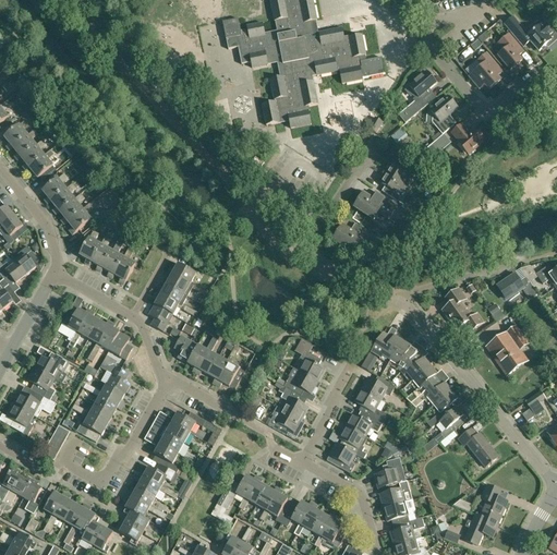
[(277,59),(277,62),(280,75),(270,77),(274,99),(262,103),(266,123),(288,118),(290,125),(311,121),(307,105),(317,103),(312,74),(339,69),(341,81),(362,76),(361,75),(384,71),(382,55),(366,58),(365,53),(361,32),(343,36),(341,26),(317,31),(315,19),(316,19),(313,0),(269,0),(274,19),(275,19),(276,28),(264,32),(262,21),(246,24),(246,27),(240,28),(238,16),(221,20),(226,37),(228,47),(238,45),(241,62),(251,60),(252,65),(267,63),(267,61),(277,59)]
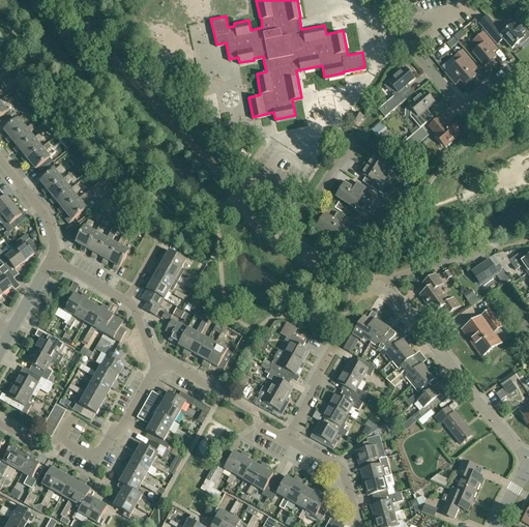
[(509,23),(510,23),(501,31),(487,13),(478,21),(495,41),(501,35),(511,47),(523,36),(522,34),(527,30),(516,18),(509,23)]
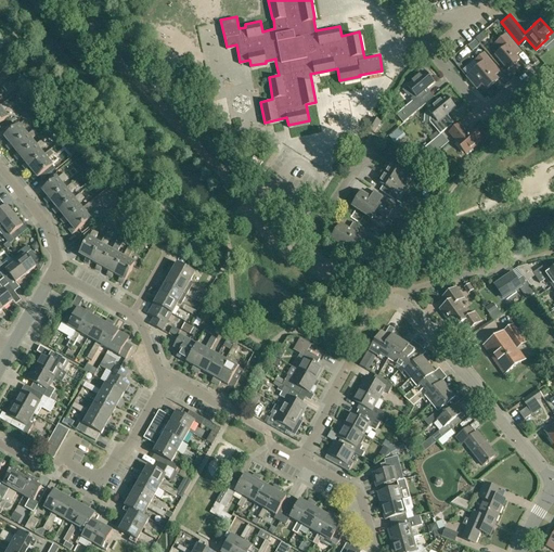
[(506,68),(518,59),(509,47),(515,42),(505,31),(494,41),(500,49),(494,53),(506,68)]
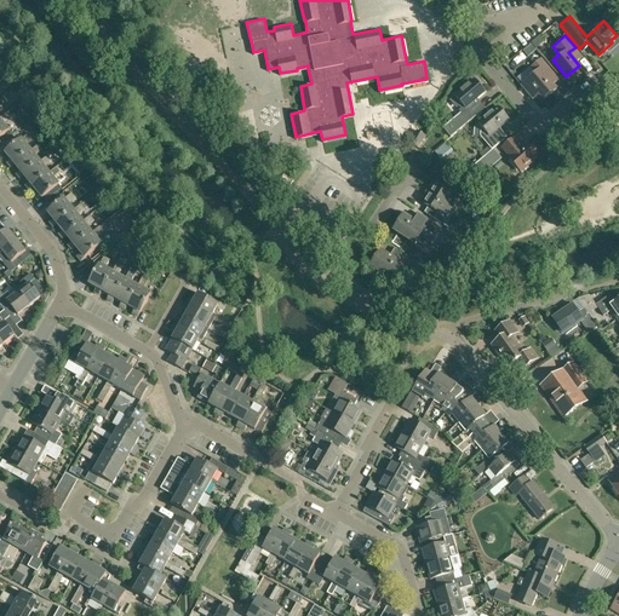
[(531,96),(538,91),(542,96),(554,86),(551,82),(557,76),(540,56),(529,65),(534,70),(520,82),(531,96)]
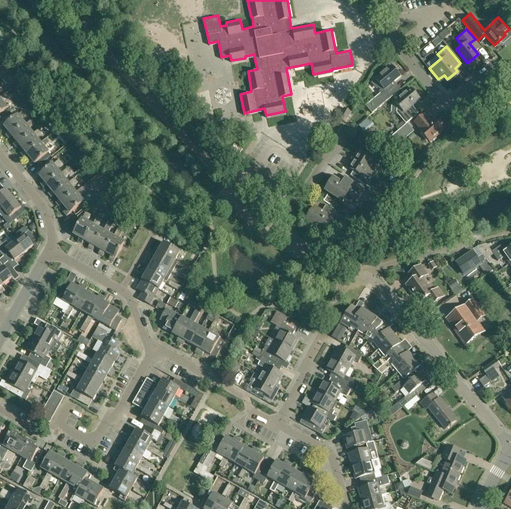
[(377,95),(376,94),(365,103),(371,111),(386,99),(400,87),(393,79),(400,74),(391,63),(374,77),(370,80),(375,87),(377,85),(379,87),(377,89),(381,93),(377,95)]
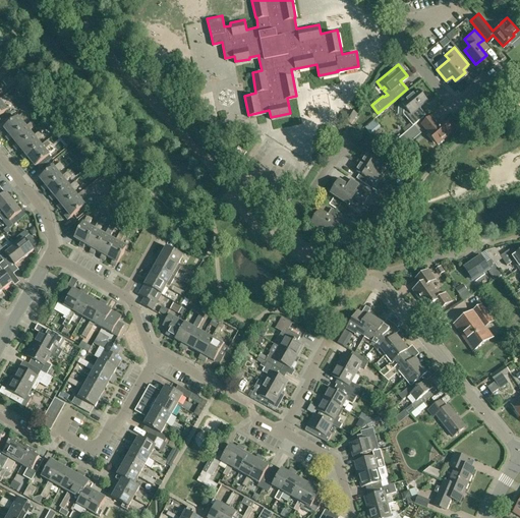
[(418,106),(426,99),(417,88),(400,102),(403,105),(402,112),(412,123),(423,114),(418,108),(418,106)]
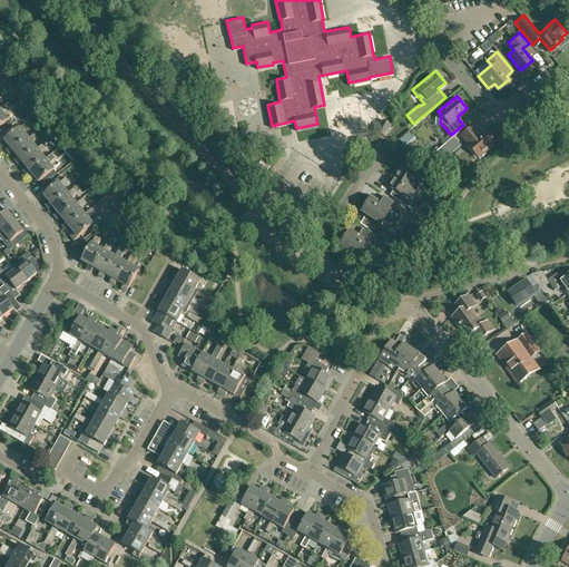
[(6,101),(0,105),(0,123),(7,118),(2,111),(9,106),(10,105),(8,101),(6,103),(6,101)]
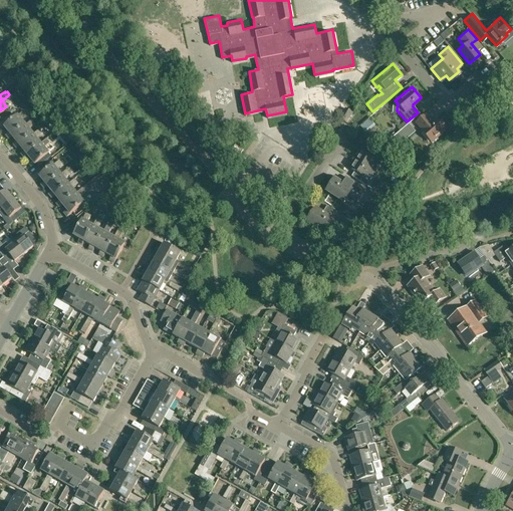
[(338,116),(345,121),(352,110),(344,105),(338,116)]
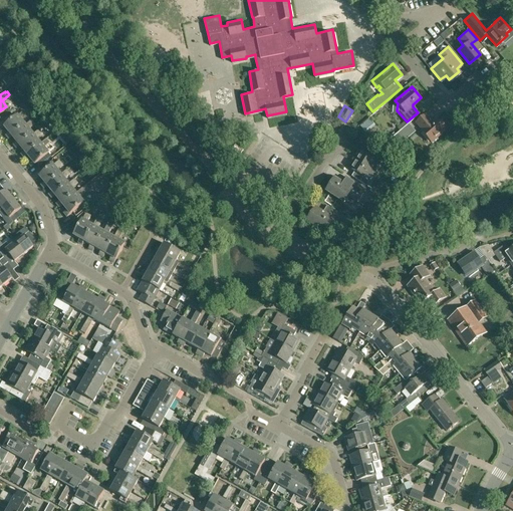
[(11,135),(24,122),(20,117),(26,112),(23,108),(17,113),(3,124),(8,131),(5,133),(8,137),(11,135)]
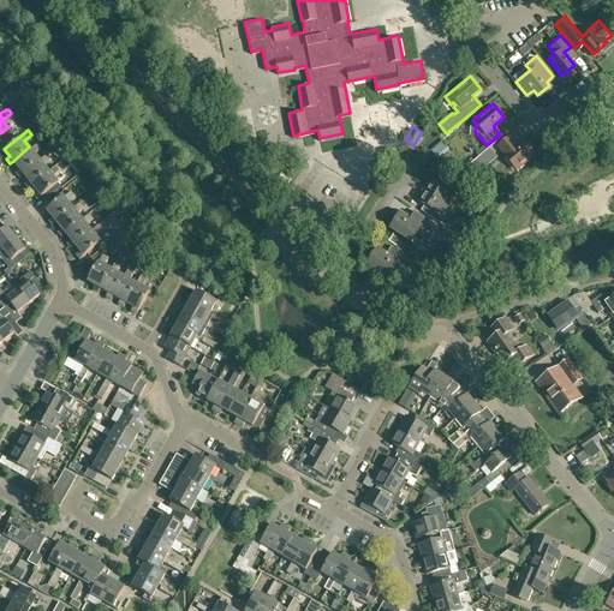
[(516,167),(534,151),(523,138),(516,144),(507,135),(496,144),(505,153),(504,154),(516,167)]
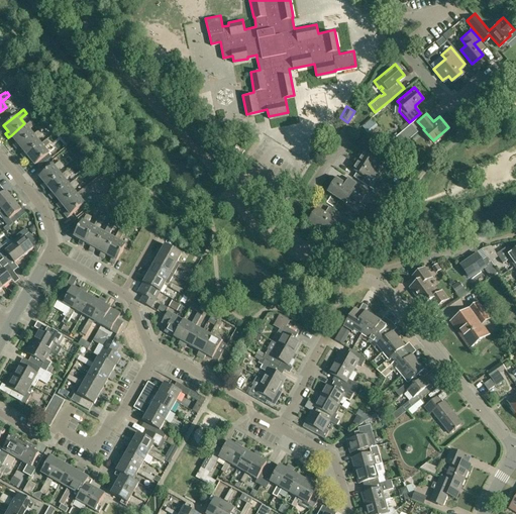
[(372,116),(362,125),(367,131),(377,123),(372,116)]
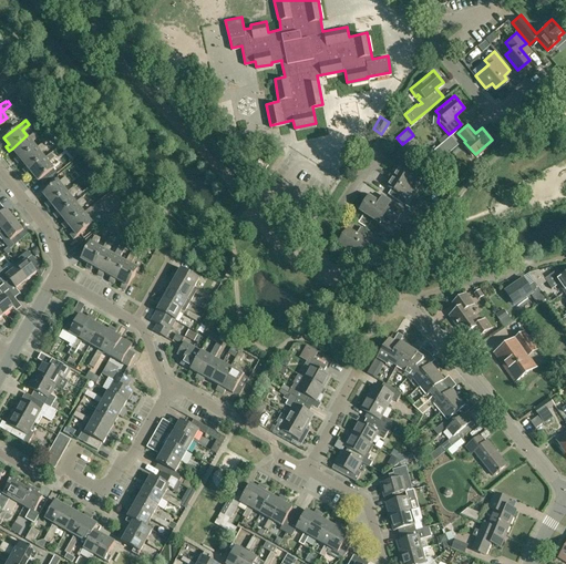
[(33,130),(27,135),(12,149),(17,154),(13,156),(17,161),(20,159),(35,145),(31,140),(38,134),(33,130)]
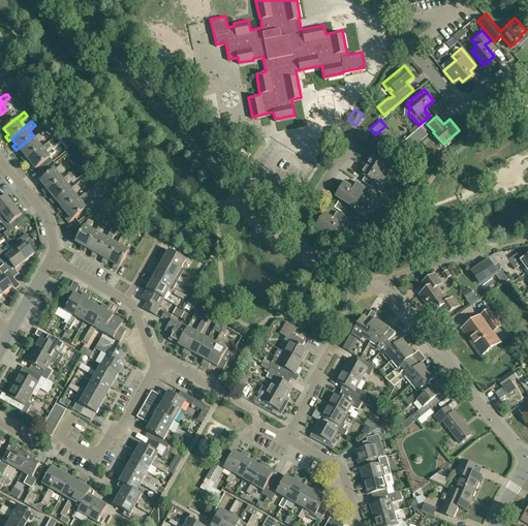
[(33,135),(19,148),(24,153),(21,156),(24,160),(27,157),(41,146),(36,141),(43,135),(39,130),(33,135)]
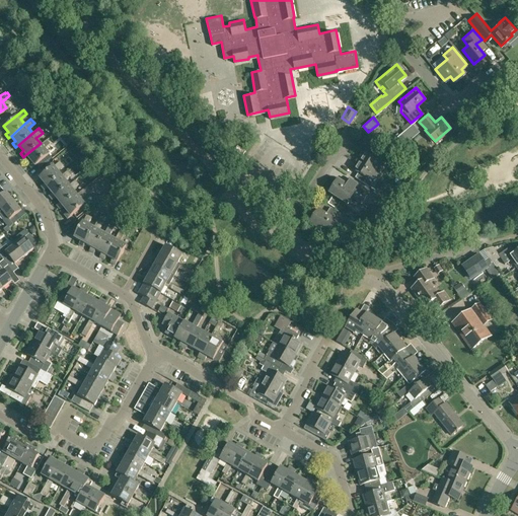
[(47,138),(41,143),(26,154),(30,160),(27,162),(31,166),(34,163),(34,164),(48,152),(48,151),(54,147),(47,138)]
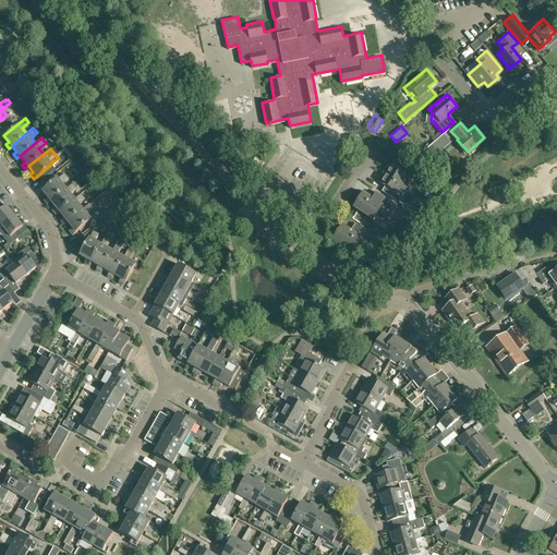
[(254,155),(251,160),(259,166),(263,160),(254,155)]
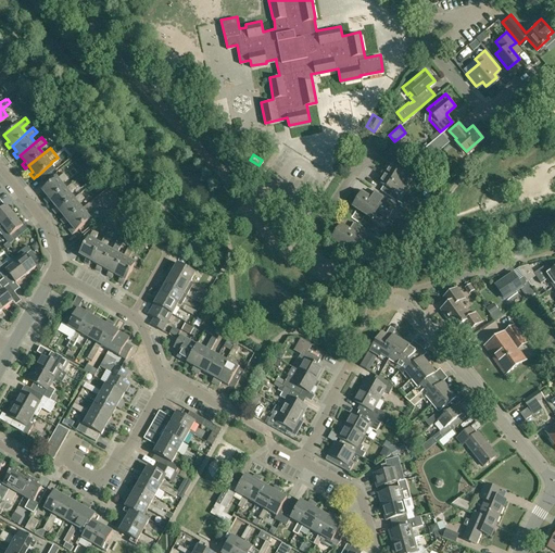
[(396,183),(404,171),(390,161),(382,172),(385,173),(379,180),(383,183),(379,188),(389,193),(394,198),(402,187),(396,183)]
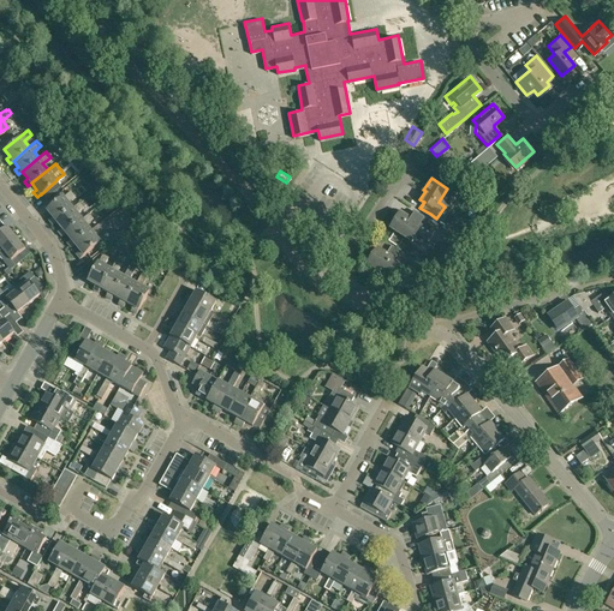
[(55,220),(72,205),(66,199),(73,193),(70,189),(63,195),(46,208),(52,215),(48,217),(52,222),(55,220)]
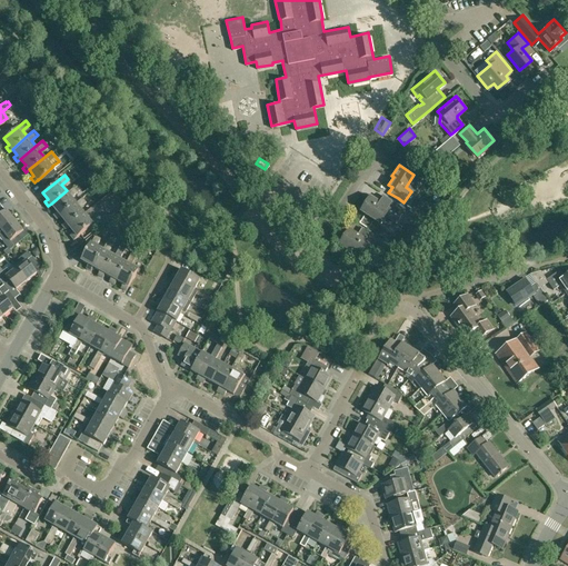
[(67,190),(51,204),(56,209),(52,212),(57,217),(60,214),(75,201),(70,196),(77,190),(73,185),(67,190)]
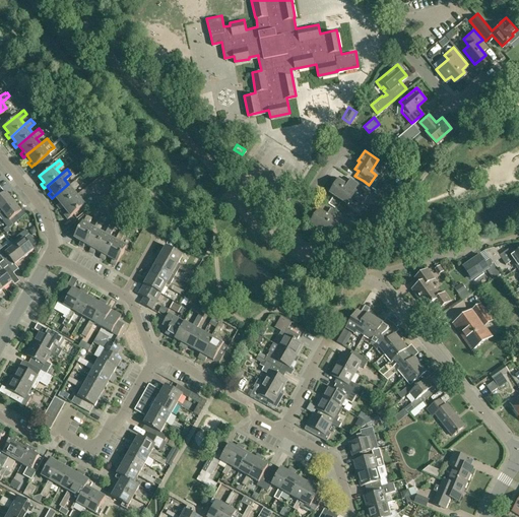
[(337,178),(335,182),(329,191),(347,202),(351,195),(362,201),(369,190),(358,182),(353,188),(337,178)]
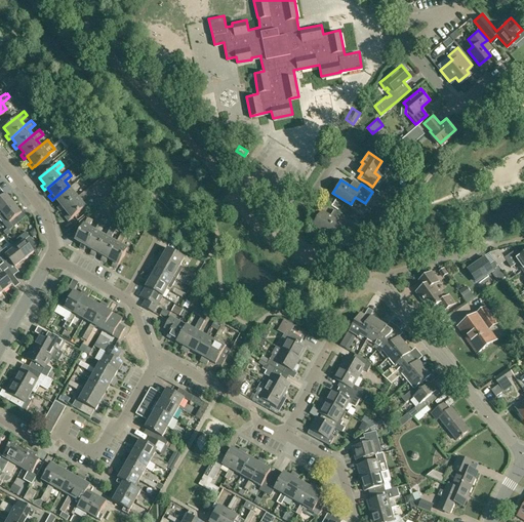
[(75,181),(69,186),(55,197),(59,203),(56,205),(59,209),(63,207),(77,195),(73,190),(79,185),(75,181)]
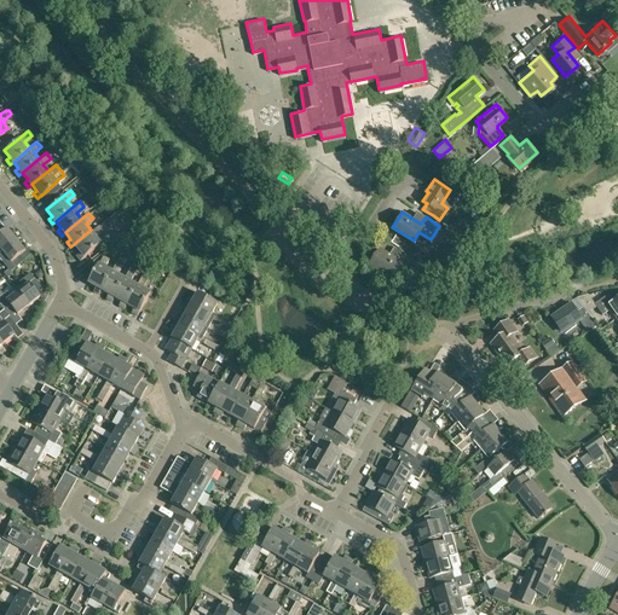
[(91,230),(74,244),(80,250),(76,253),(80,257),(100,242),(94,235),(102,228),(98,224),(91,230)]
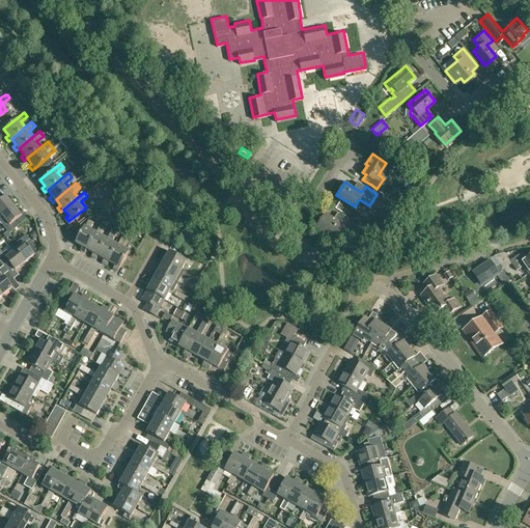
[(0,212),(1,213),(12,203),(5,194),(2,196),(0,193),(0,212)]
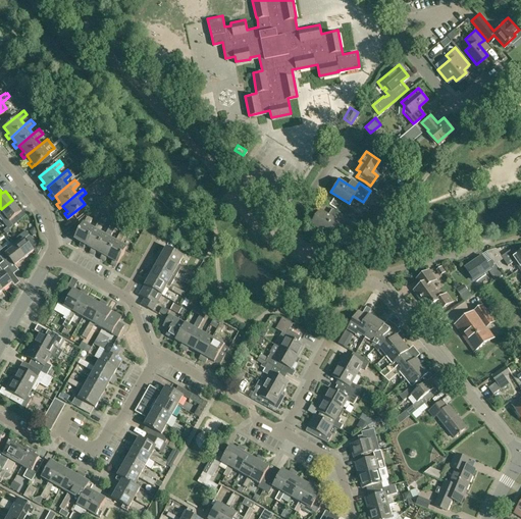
[(373,200),(386,208),(391,201),(378,193),(373,200)]
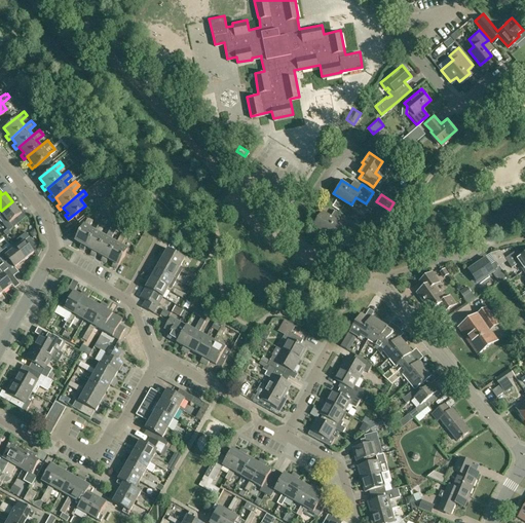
[(12,201),(1,211),(0,212),(0,218),(6,227),(3,230),(6,234),(10,230),(8,228),(20,219),(16,215),(21,211),(12,201)]
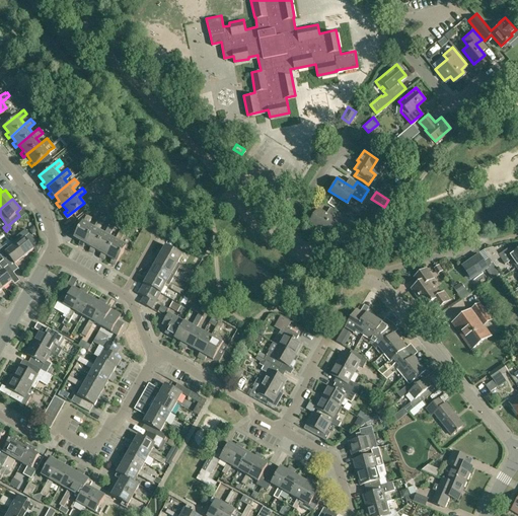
[(343,228),(350,218),(331,207),(326,213),(317,207),(308,221),(328,234),(336,224),(343,228)]
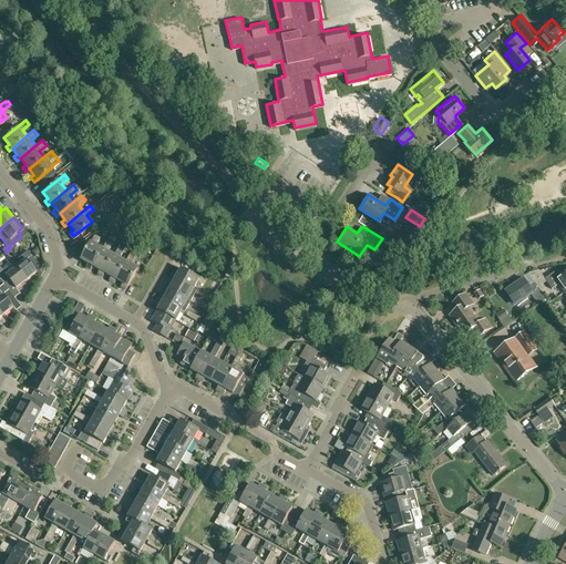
[(92,264),(101,246),(95,243),(99,235),(94,233),(90,239),(80,257),(88,262),(85,265),(90,267),(92,264)]
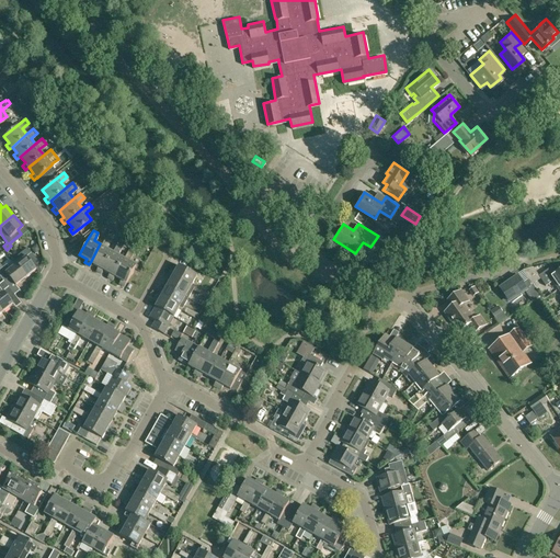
[(104,237),(100,243),(91,261),(98,265),(95,269),(100,271),(102,268),(112,250),(105,247),(110,239),(104,237)]
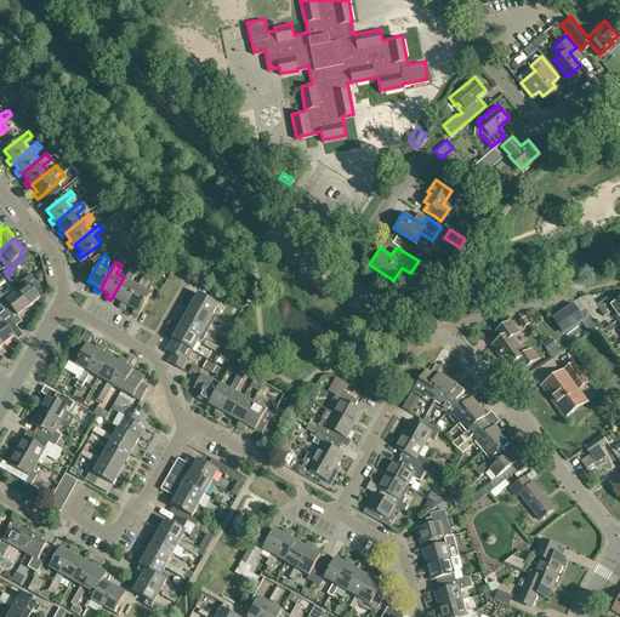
[(129,269),(124,276),(113,296),(120,301),(119,304),(124,307),(126,303),(136,284),(129,280),(134,272),(129,269)]
